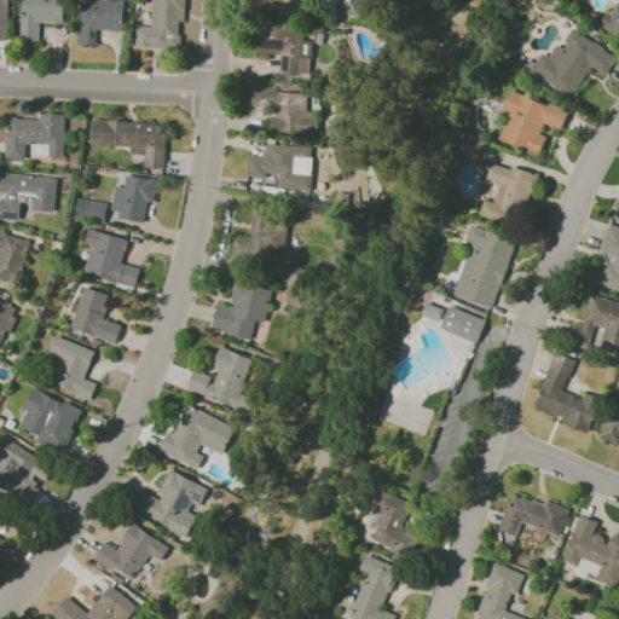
[(0,39),(0,0),(12,0),(10,40),(0,39)]
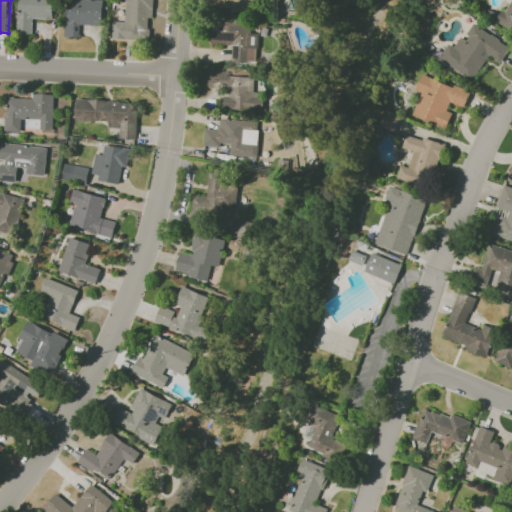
[(20,14),(20,0),(52,0),(51,21),(33,20),(32,35),(16,34),(17,14),(20,14)]
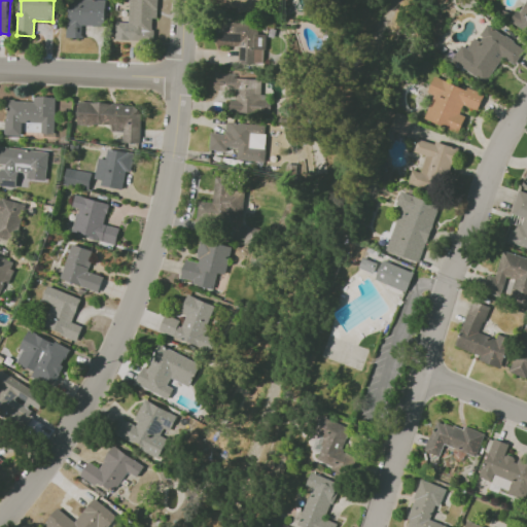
[(69,21),(69,0),(105,0),(105,25),(84,25),(83,37),(65,36),(66,21),(69,21)]
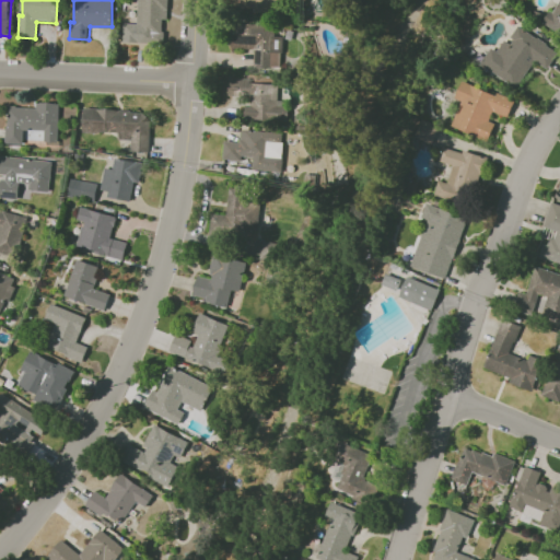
[(138,0),(168,0),(166,43),(136,42),(138,0)]
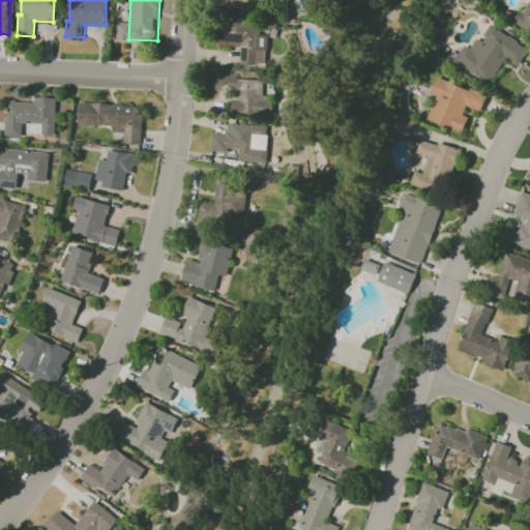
[(257,0),(257,8),(222,6),(222,0),(257,0)]
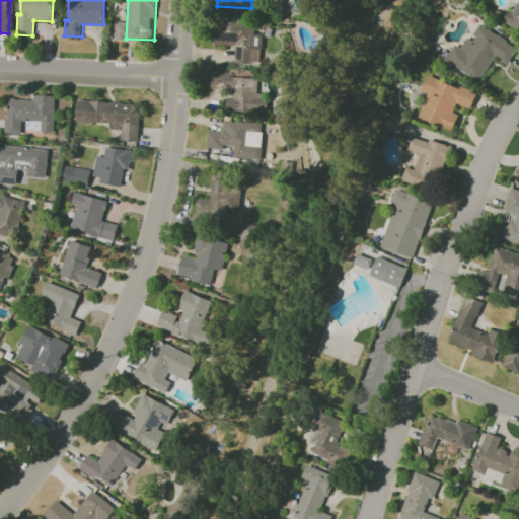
[(518,0),(518,28),(504,20),(509,10),(512,12),(518,0)]
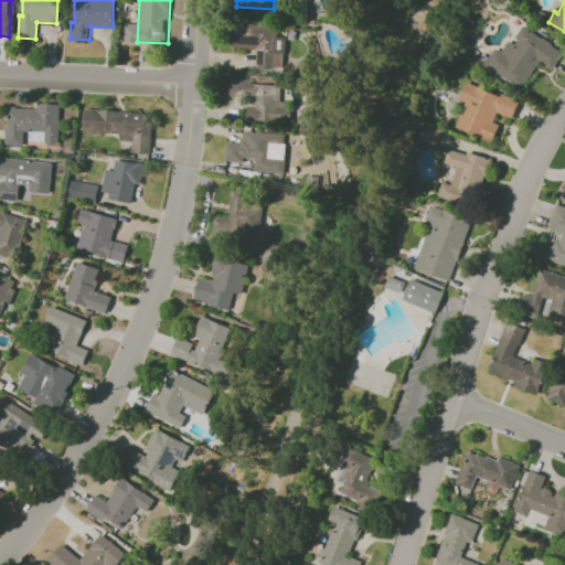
[(268,49),(272,49),(272,66),(257,66),(257,51),(233,51),(234,23),(268,24),(268,49)]
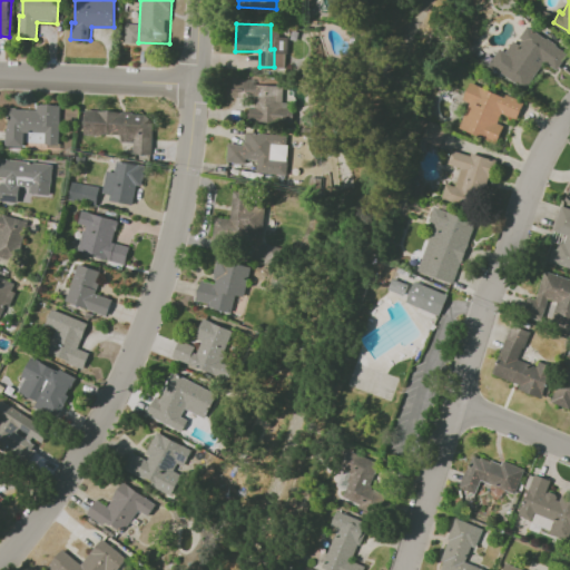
[(529,27),(567,55),(538,95),(492,62),(501,49),(505,52),(514,40),(517,42),(529,27)]
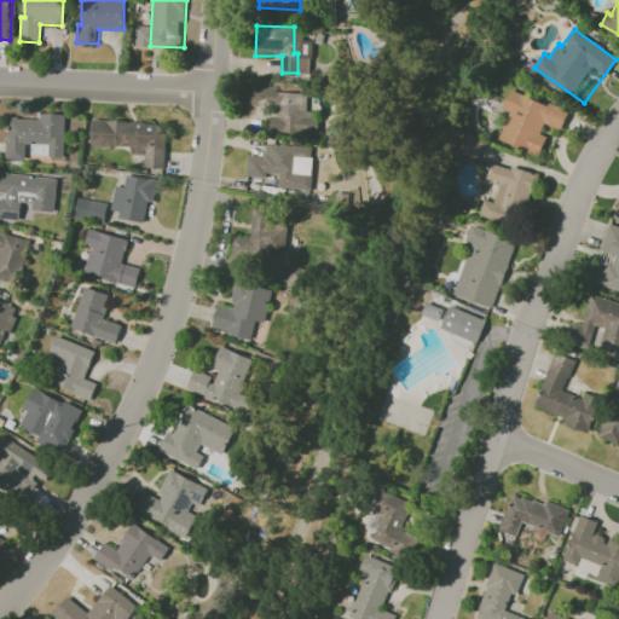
[(301,40),(313,40),(312,71),(300,70),(301,40)]
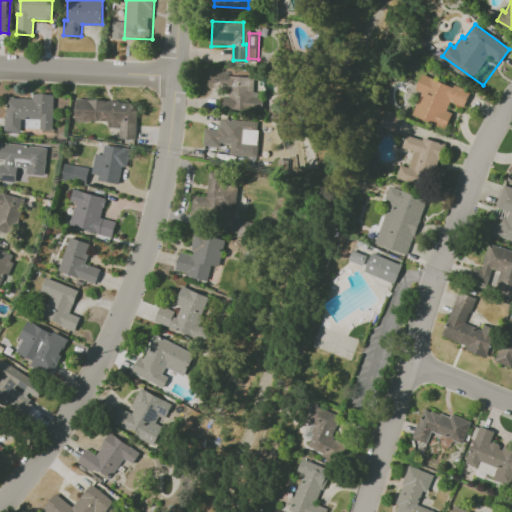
[(211,71),(229,72),(229,76),(254,78),(251,111),(224,108),(225,95),(226,96),(227,89),(210,88),(211,71)]
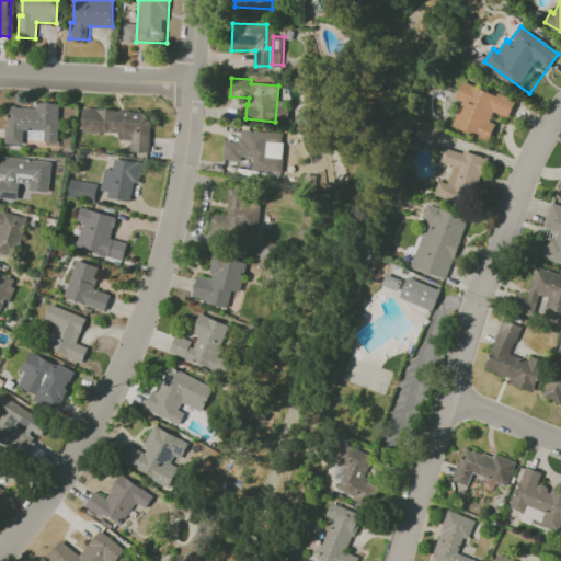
[(462,80),(513,101),(505,119),(492,114),(489,122),(496,124),(489,141),(451,126),(462,101),(455,98),(462,80)]
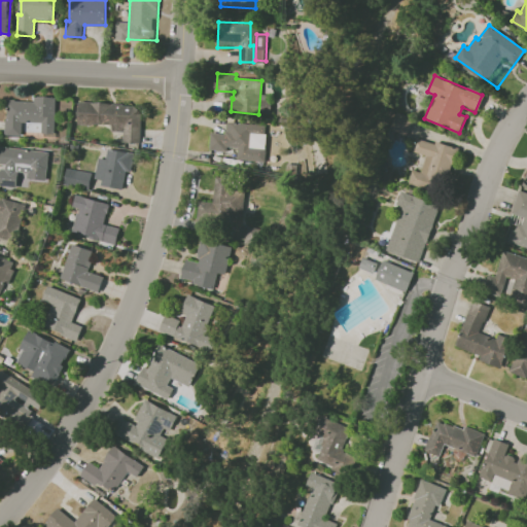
[(4,135),(7,98),(34,99),(34,96),(59,98),(56,136),(40,135),(40,124),(23,121),(22,136),(4,135)]
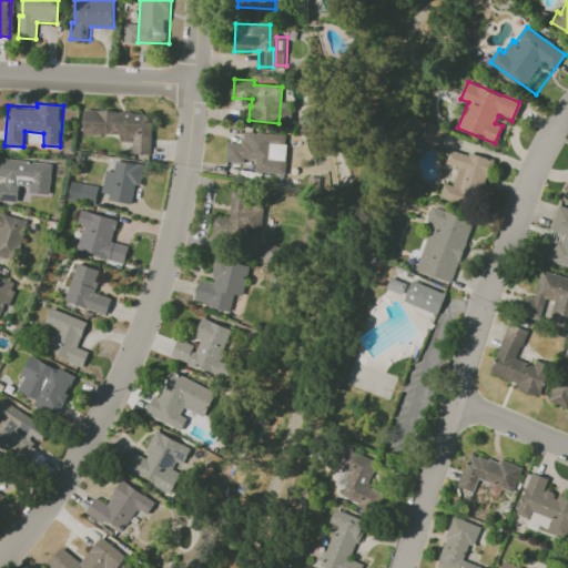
[(85,110),(154,114),(151,155),(133,154),(134,141),(83,138),(85,110)]
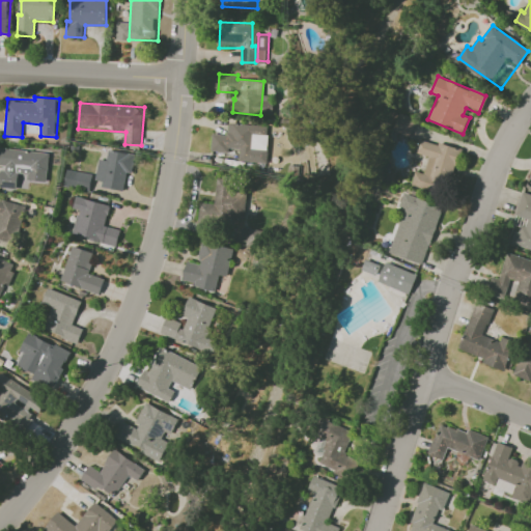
[(400,114),(417,121),(410,136),(394,129),(400,114)]
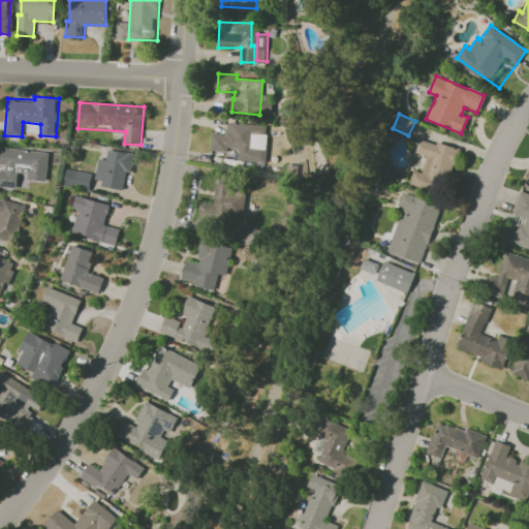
[(228,122),(270,126),(266,162),(225,158),(225,152),(211,150),(212,133),(227,134),(228,122)]
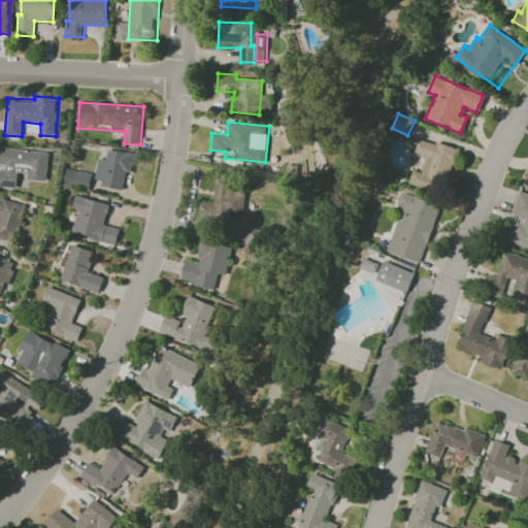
[(417,139),(436,145),(437,142),(458,149),(444,193),(409,183),(414,171),(421,173),(426,157),(413,153),(417,139)]
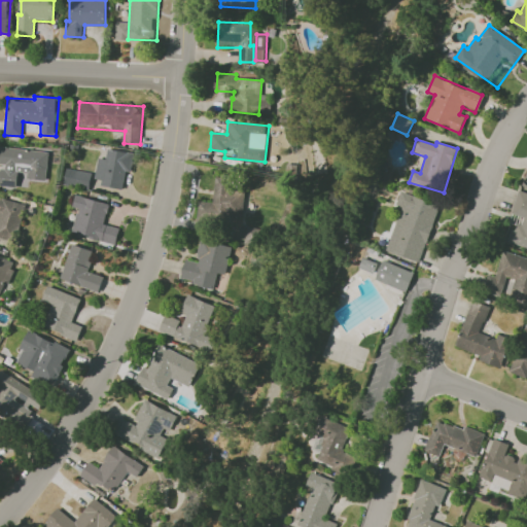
[(0,144),(49,149),(45,188),(0,183),(0,144)]
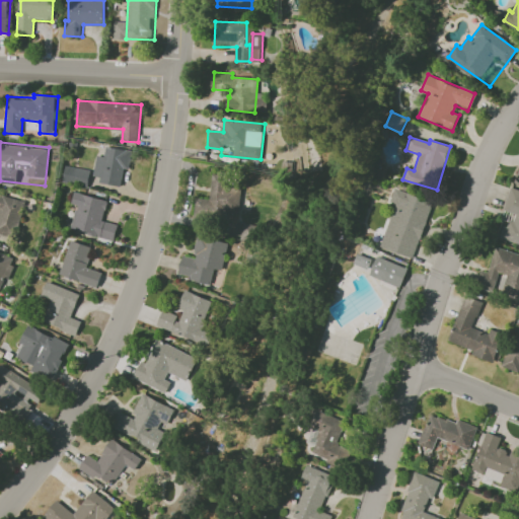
[(106,147),(131,151),(125,188),(97,182),(98,176),(94,175),(97,156),(104,157),(106,147)]
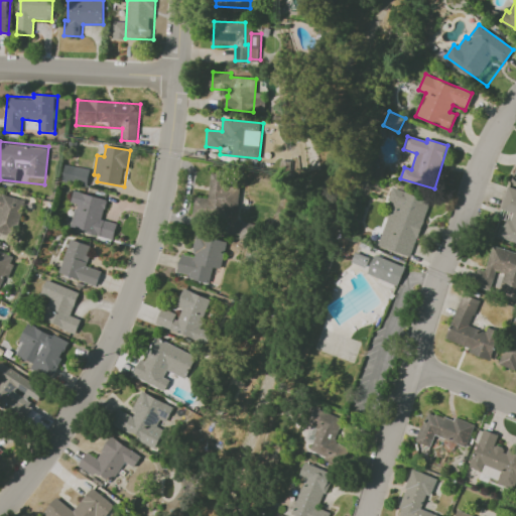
[(75,166),(91,169),(88,185),(72,183),(75,166)]
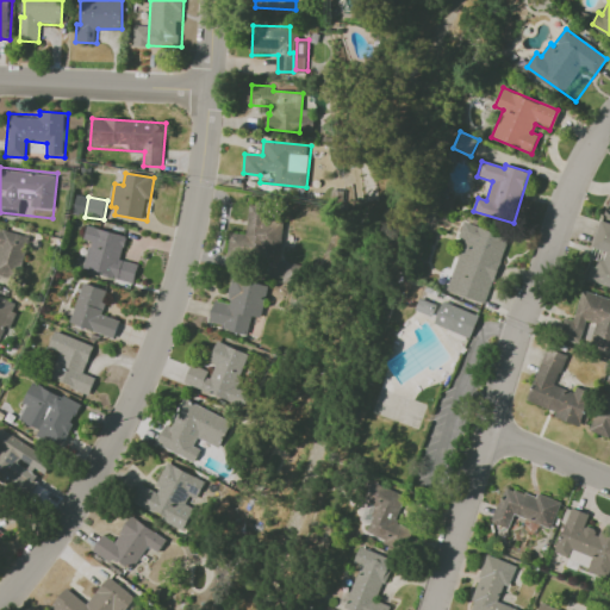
[(242,244),(248,204),(287,209),(281,250),(242,244)]
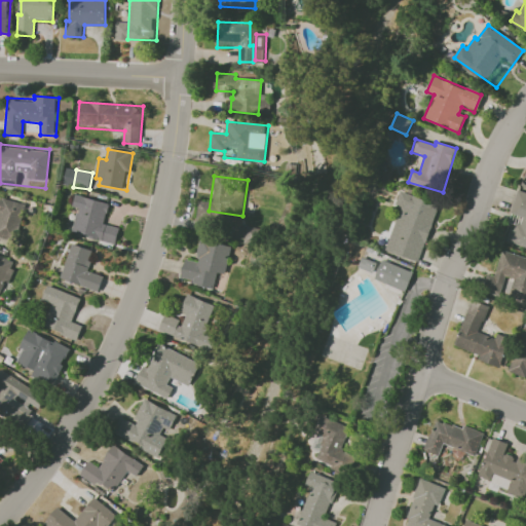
[(403,191),(438,204),(416,262),(385,250),(401,205),(398,204),(403,191)]
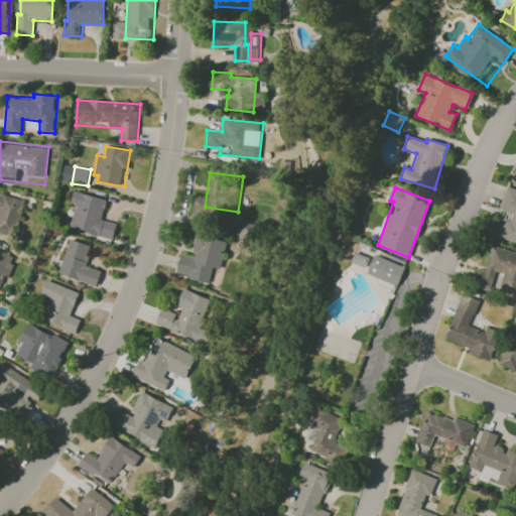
[(509,187),(515,189),(515,243),(493,235),(499,218),(509,221),(512,214),(501,210),(509,187)]
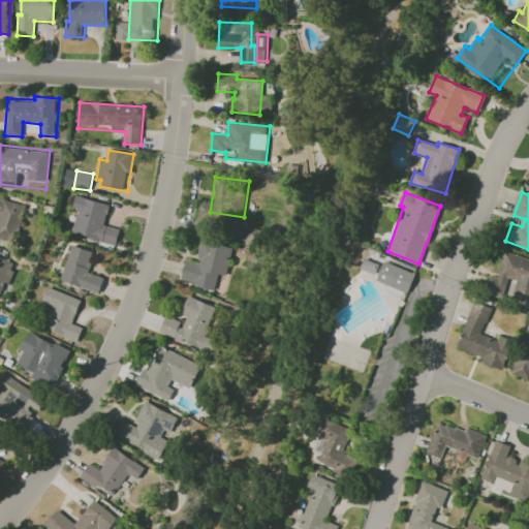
[(0,197),(30,208),(18,247),(0,241),(0,197)]
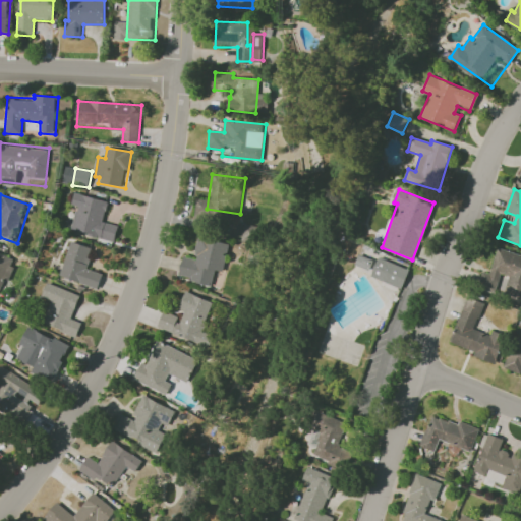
[(76,194),(107,201),(102,222),(117,226),(113,241),(68,230),(76,194)]
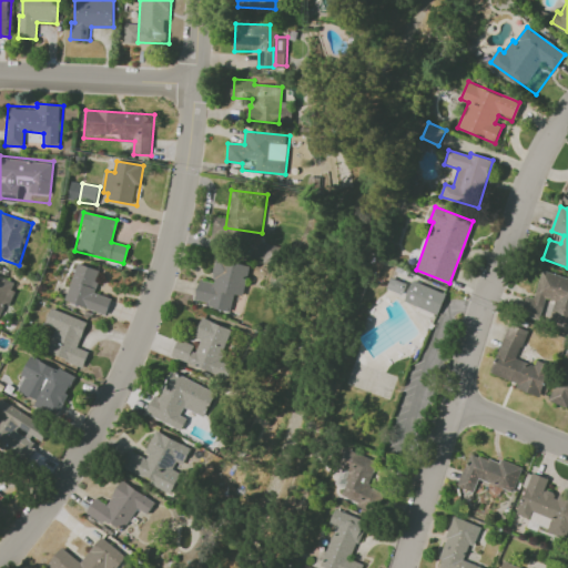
[(200,281),(212,284),(219,257),(251,265),(243,295),(234,293),(231,308),(230,312),(208,306),(209,303),(195,298),(200,281)]
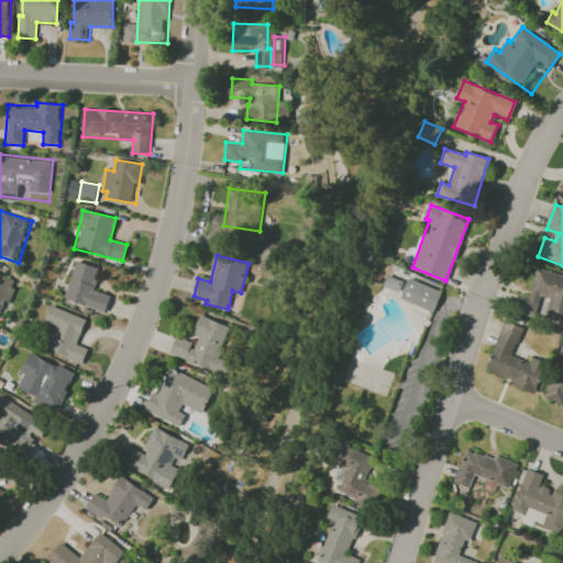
[(77,262),(100,268),(92,291),(112,298),(108,313),(64,300),(77,262)]
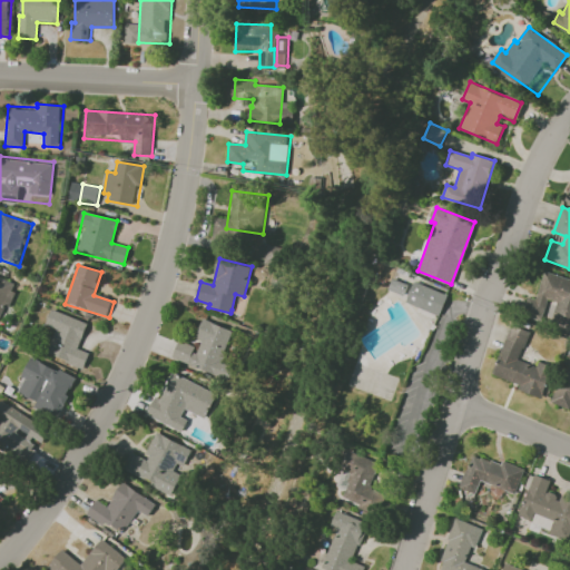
[(544,269),(569,278),(569,326),(526,311),(530,298),(534,300),(544,269)]
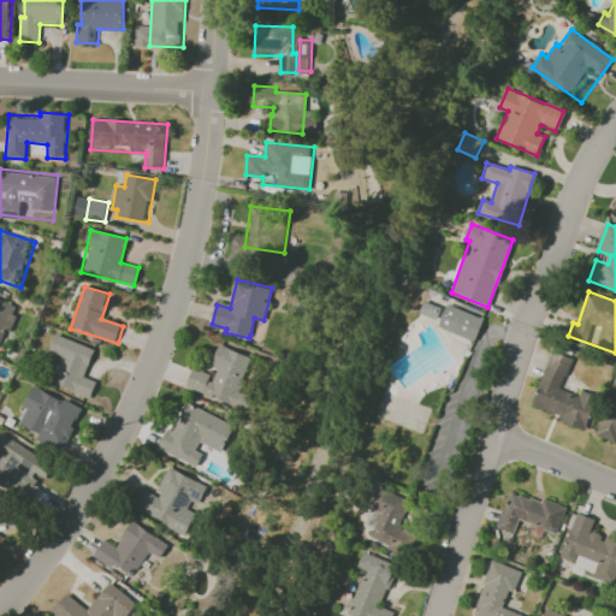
[(0,300),(19,307),(5,348),(0,345),(0,300)]
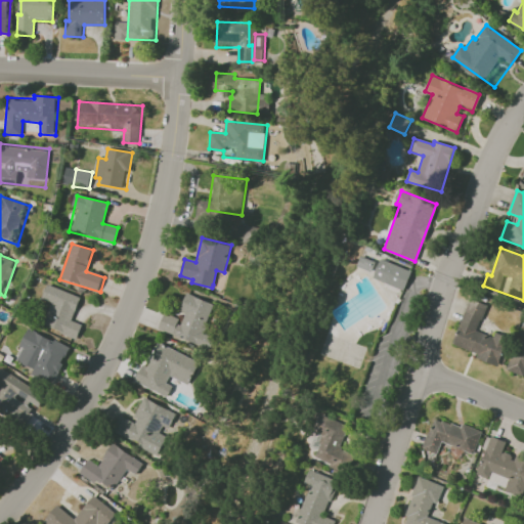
[(361,256),(375,261),(369,271),(357,266),(361,256)]
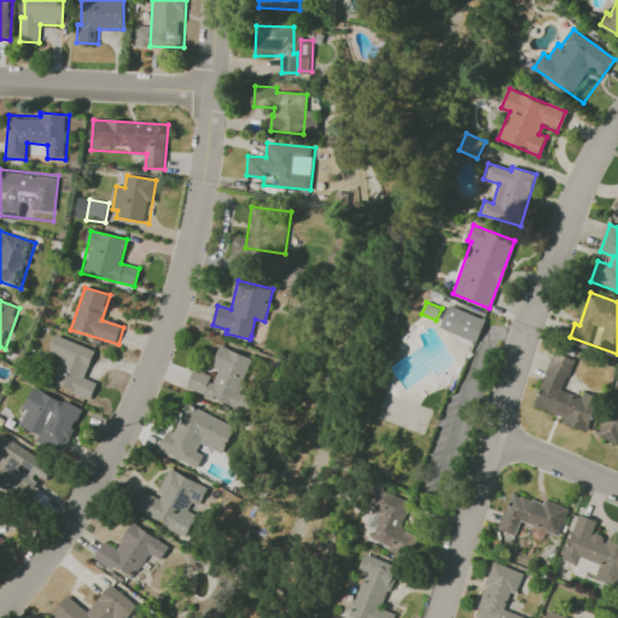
[(449,305),(485,321),(477,343),(441,327),(449,305)]
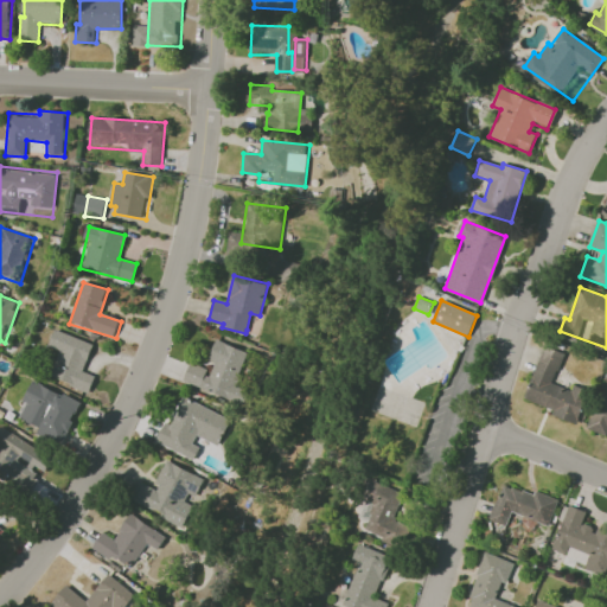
[(57,331),(93,345),(83,371),(97,376),(91,389),(51,372),(59,351),(50,347),(57,331)]
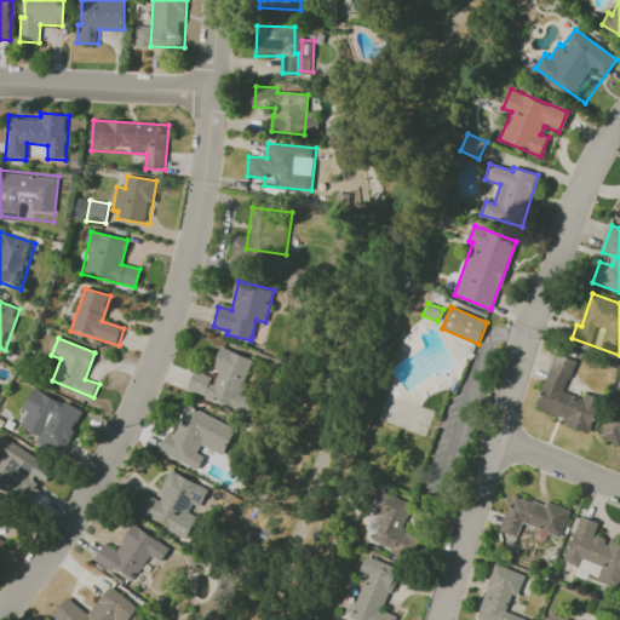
[(208,397),(202,395),(188,388),(196,371),(210,377),(222,348),(256,361),(236,409),(211,399),(211,400),(208,397)]
